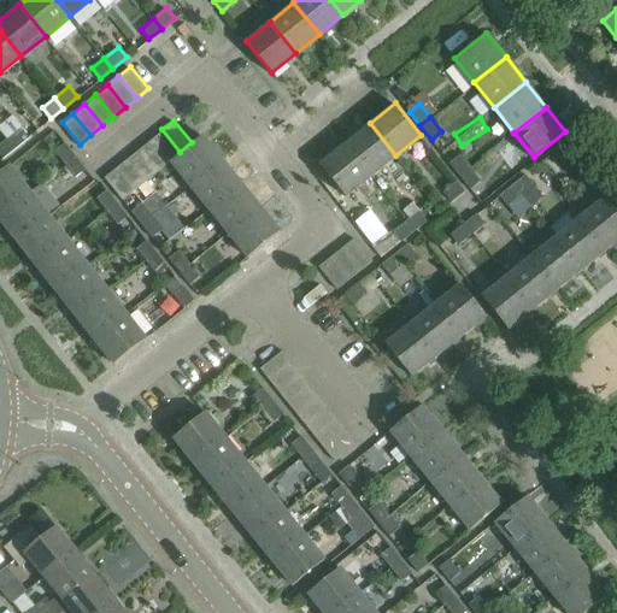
[(395,155),(370,123),(345,143),(370,175),(395,155)]
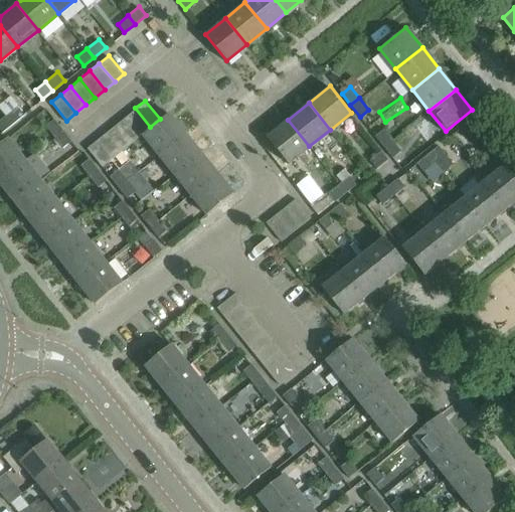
[(17,105),(4,115),(11,123),(24,114),(17,105)]
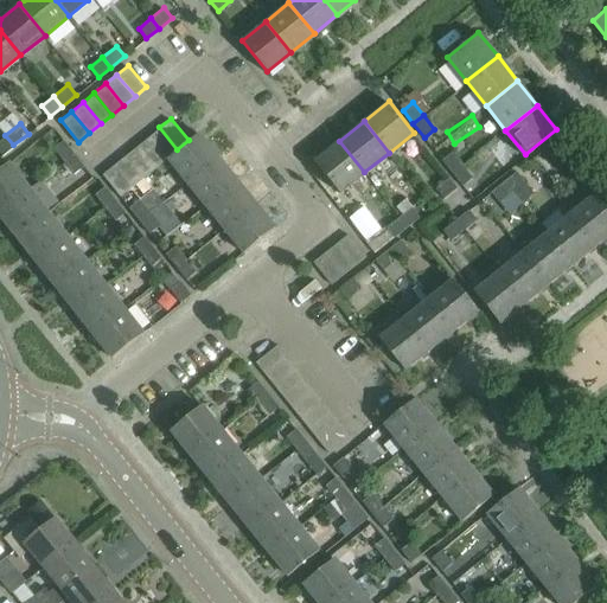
[(177,149),(159,127),(148,136),(166,159),(167,158),(177,149)]
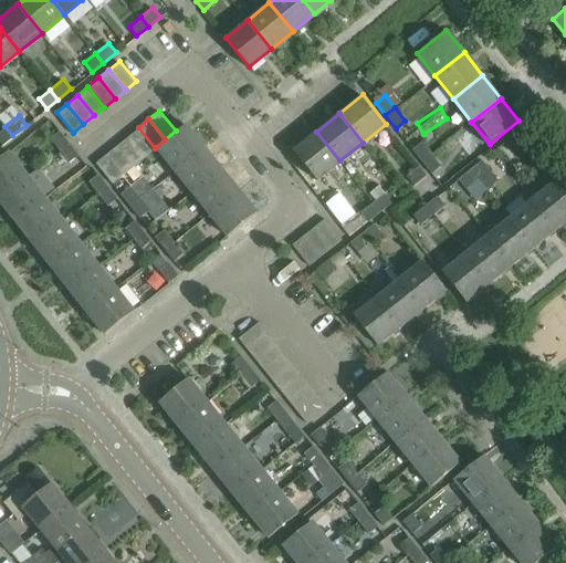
[(176,131),(165,139),(156,147),(174,169),(203,145),(186,123),(176,131)]
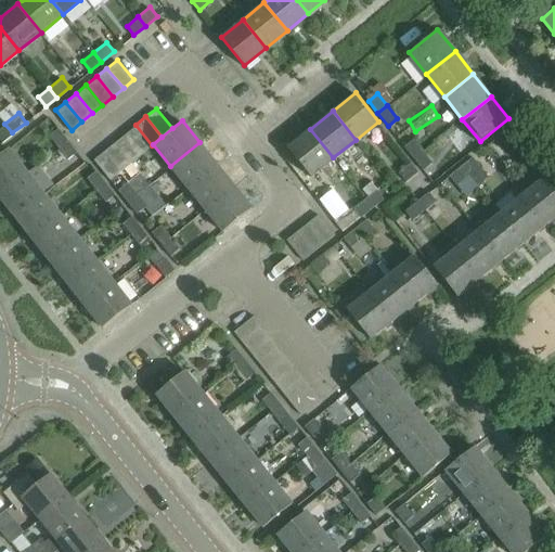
[(12,132),(4,124),(0,127),(0,138),(2,141),(12,132)]
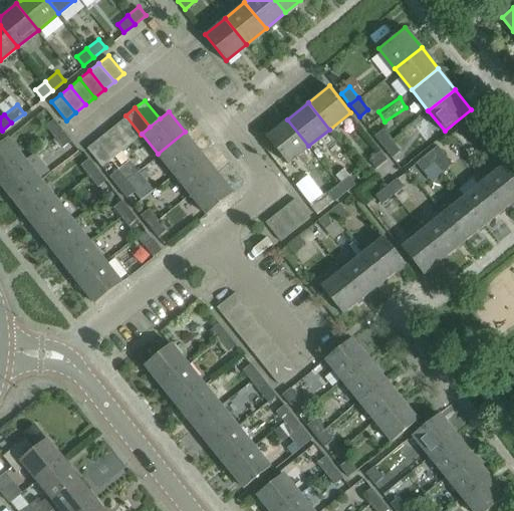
[(125,115),(115,123),(131,142),(141,135),(125,115)]
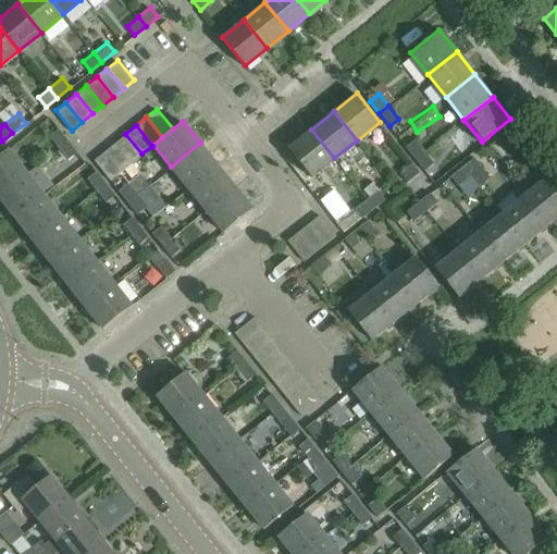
[(66,138),(58,127),(49,135),(58,145),(66,138)]
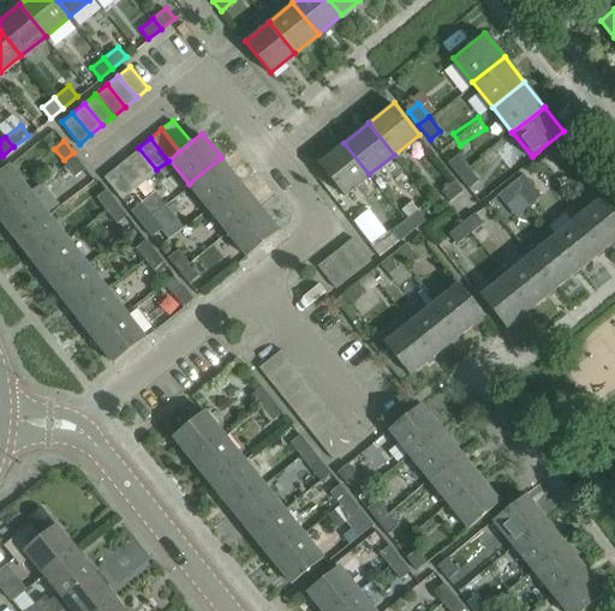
[(569,151),(561,141),(547,153),(556,163),(569,151)]
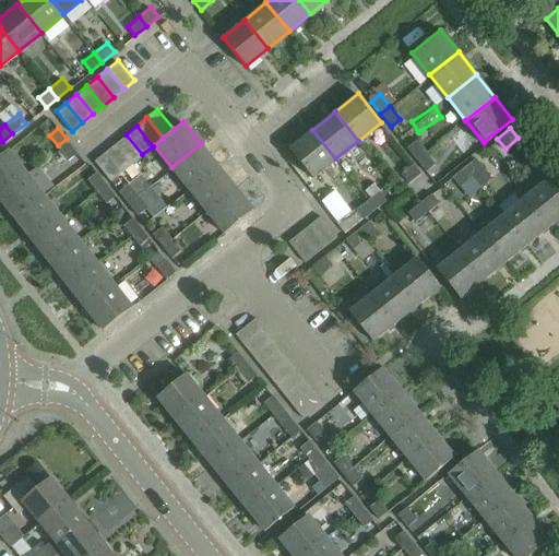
[(335,158),(312,130),(289,148),(313,177),(335,158)]
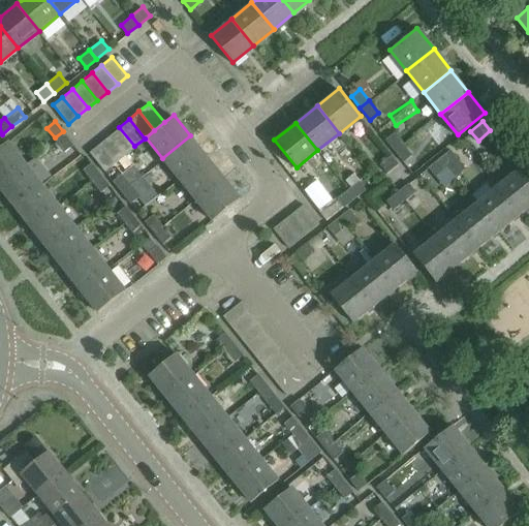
[(134,146),(119,127),(110,135),(125,154),(134,146)]
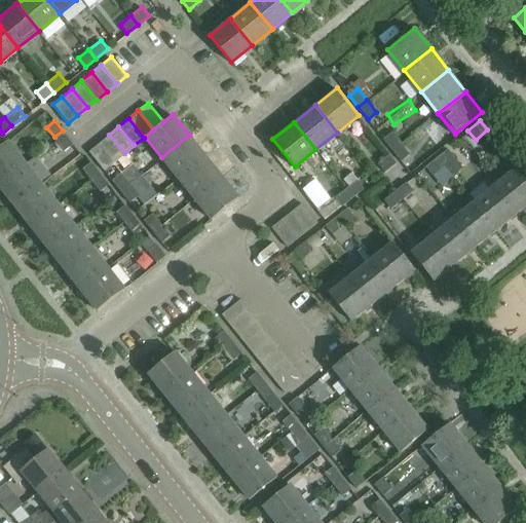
[(73,143),(63,131),(54,137),(64,149),(73,143)]
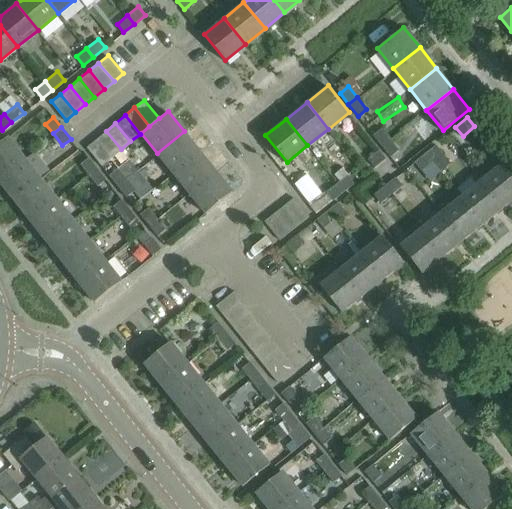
[(381,146),(390,138),(381,127),(372,134),(381,146)]
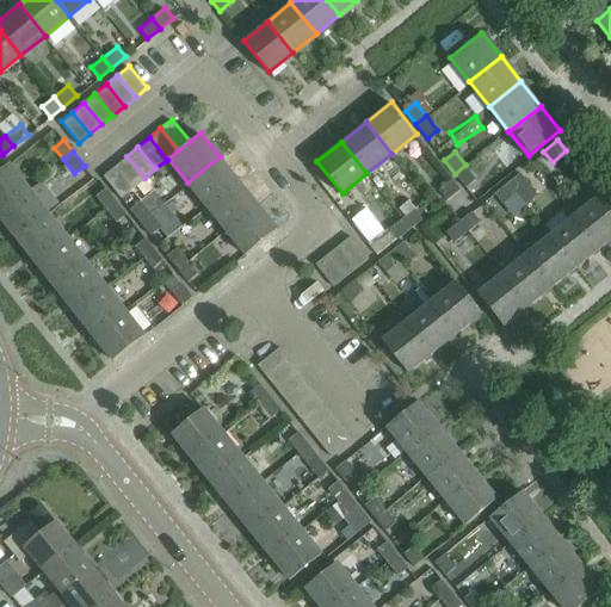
[(127,156),(115,165),(133,187),(144,178),(127,156)]
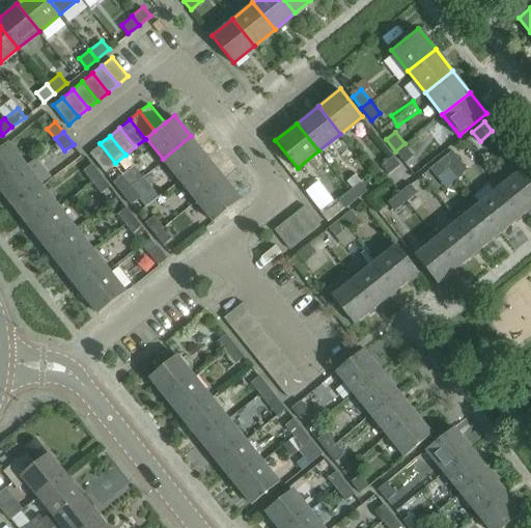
[(191,136),(163,159),(179,178),(207,157),(191,136)]
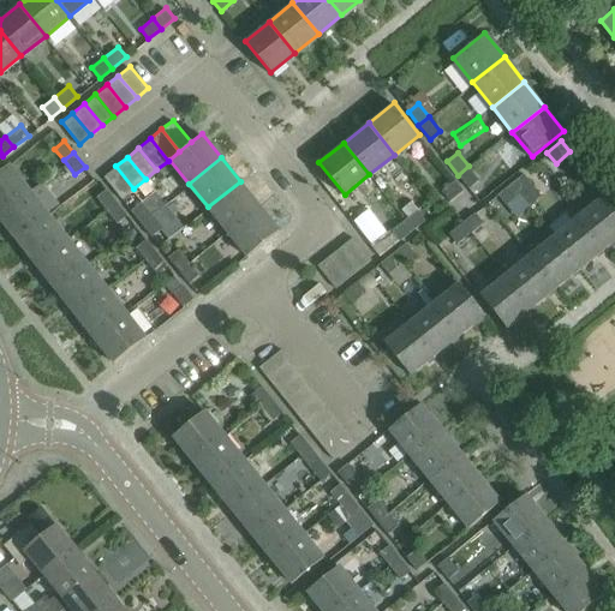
[(9,163),(0,169),(0,209),(28,187),(9,163)]
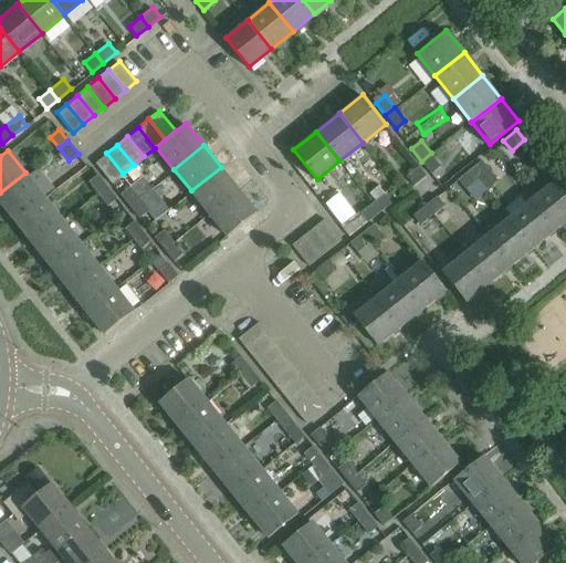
[(123,174),(106,153),(95,162),(112,183),(123,174)]
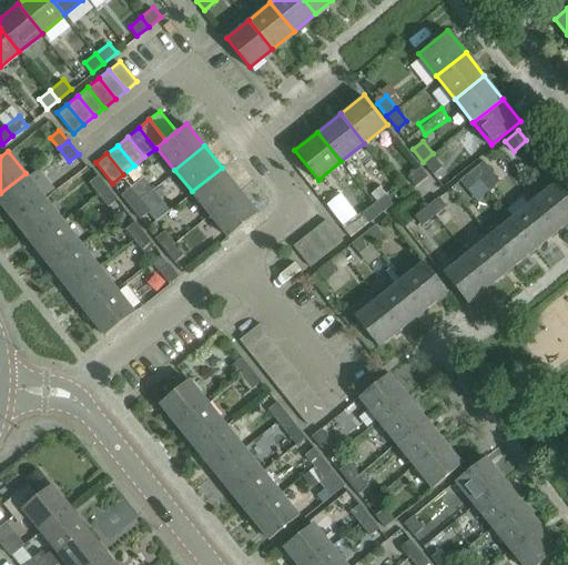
[(433,153),(423,162),(432,173),(442,165),(433,153)]
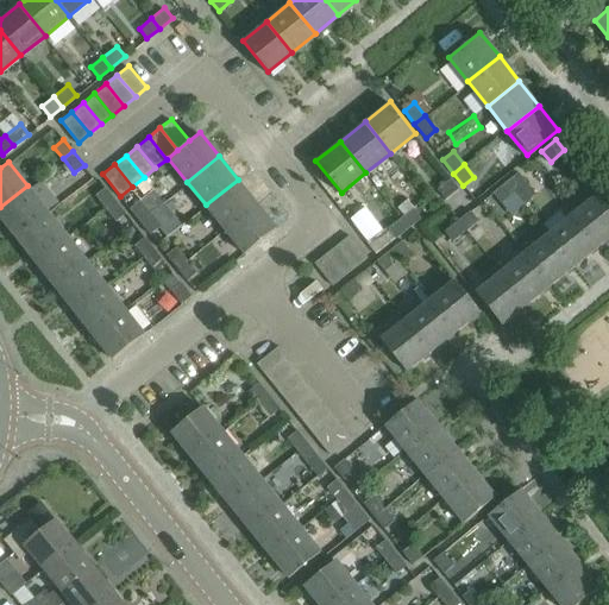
[(518,170),(506,180),(514,190),(520,196),(531,188),(526,182),(527,181),(518,170)]
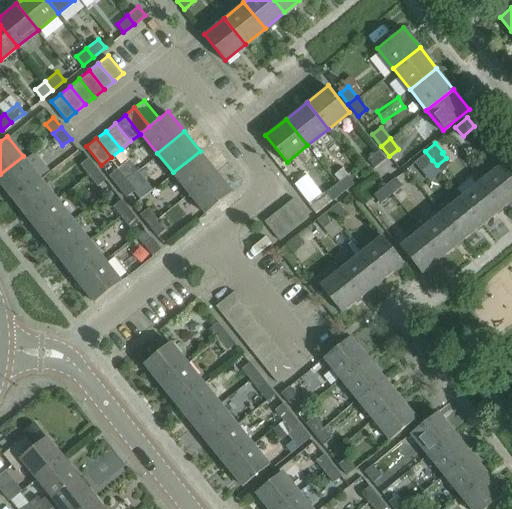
[(385,157),(378,148),(367,157),(374,166),(385,157)]
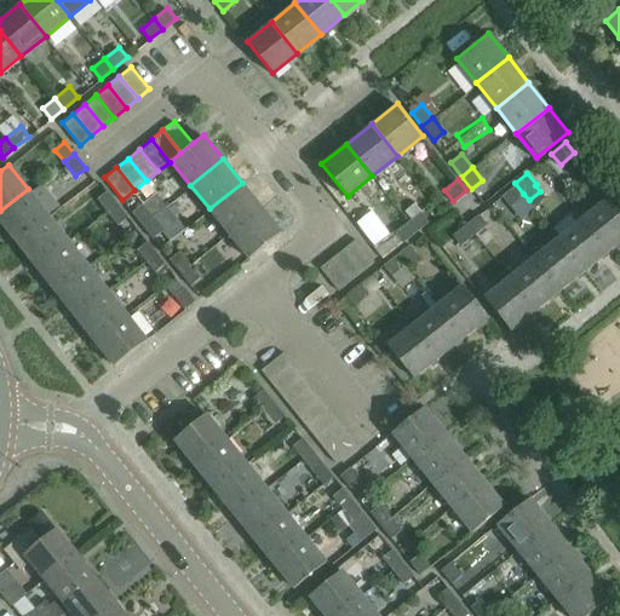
[(262,207),(242,183),(210,208),(229,232),(262,207)]
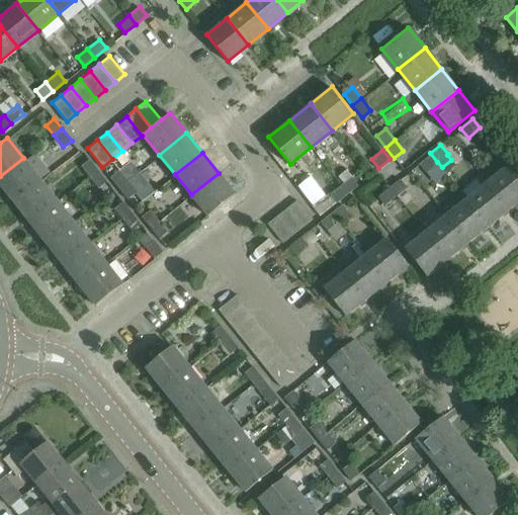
[(437,162),(430,153),(418,163),(425,171),(437,162)]
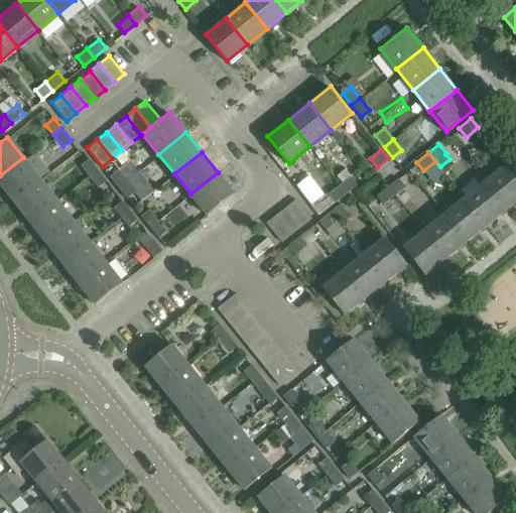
[(40,178),(23,157),(0,175),(0,182),(13,200),(40,178)]
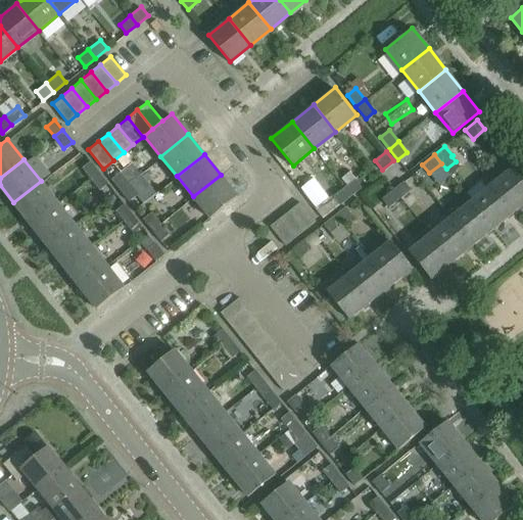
[(89,177),(98,170),(90,159),(82,167),(89,177)]
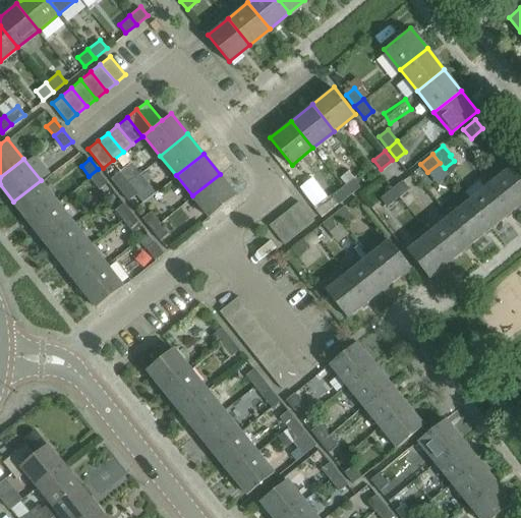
[(520,177),(511,165),(489,182),(512,210),(520,202),(520,177)]
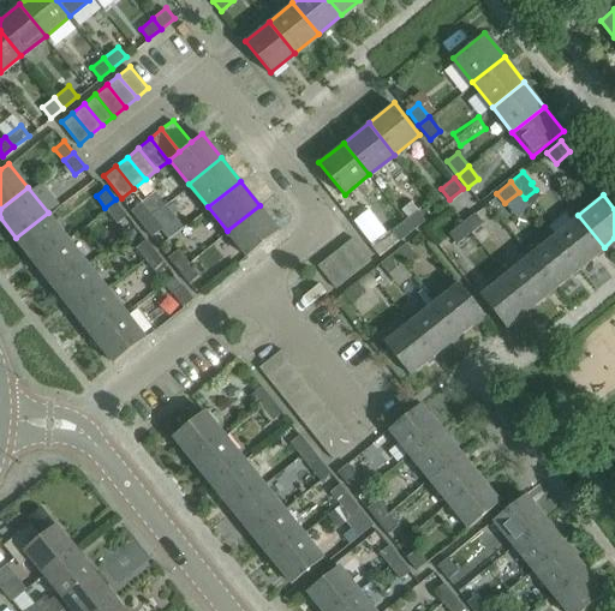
[(127,214),(115,199),(105,208),(117,222),(127,214)]
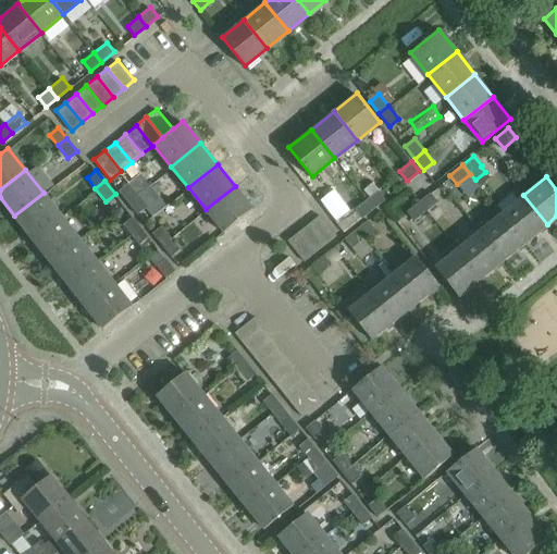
[(127,201),(137,194),(127,182),(118,189),(127,201)]
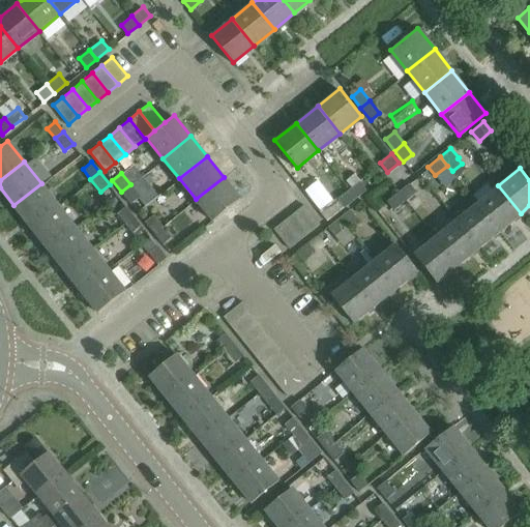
[(224,177),(196,199),(212,220),(240,198),(224,177)]
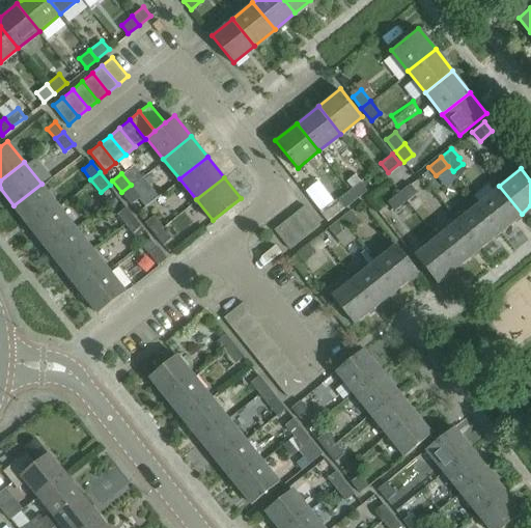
[(360,179),(350,188),(357,197),(367,189),(360,179)]
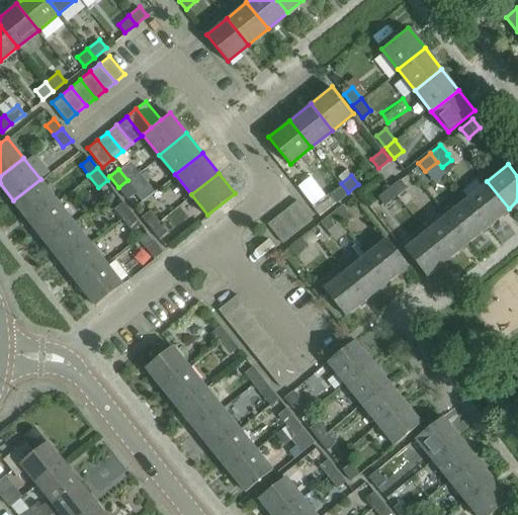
[(389,186),(396,195),(407,186),(400,177),(389,186)]
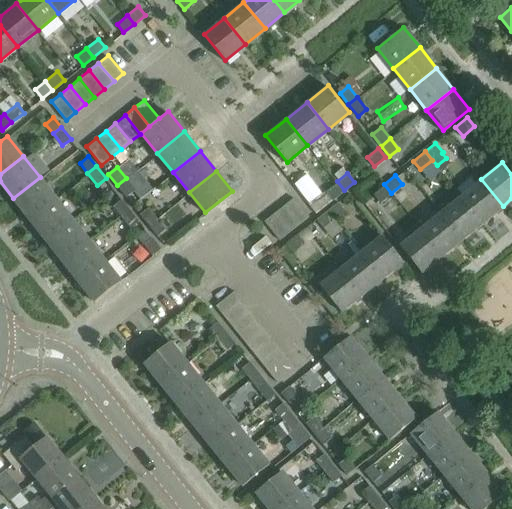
[(40,177),(13,198),(29,219),(56,197),(40,177)]
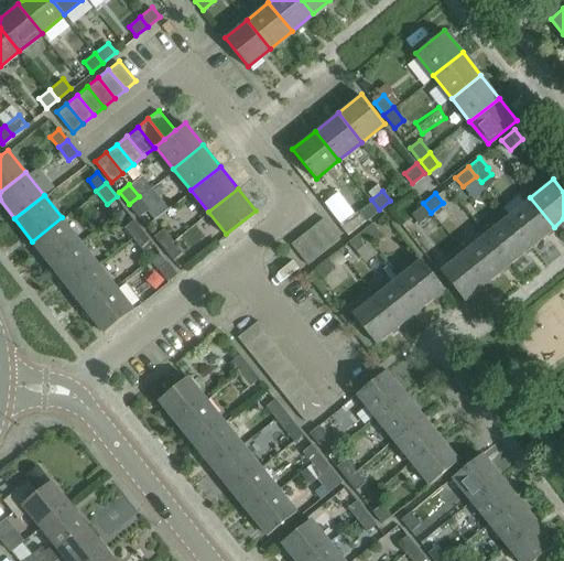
[(139,196),(129,204),(139,216),(149,208),(139,196)]
